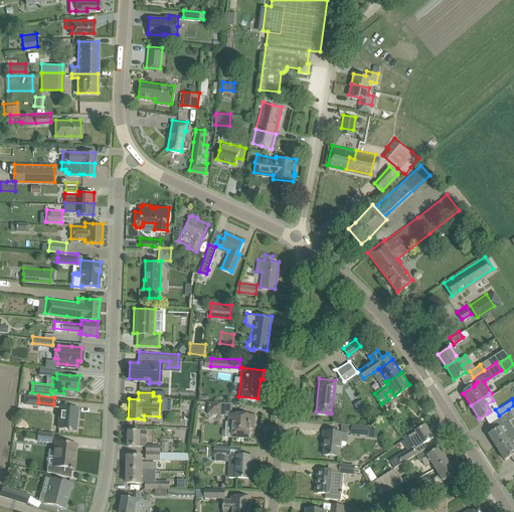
[(213,400),(207,399),(206,412),(227,413),(227,420),(231,421),(231,435),(248,436),(249,421),(253,422),(254,412),(233,411),(233,408),(220,408),(220,400),(219,400),(218,400),(213,400)]
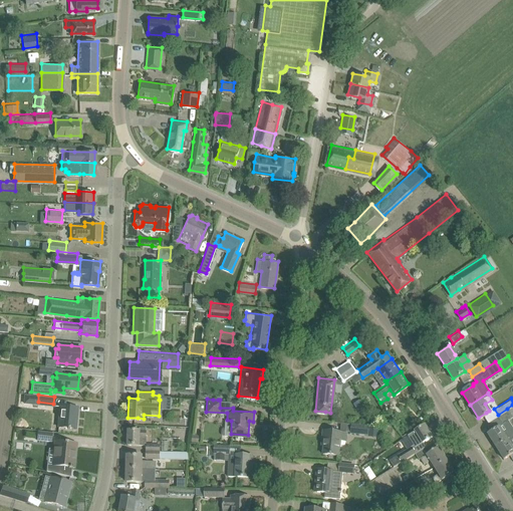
[(66,427),(68,427),(68,426),(74,427),(76,406),(58,404),(56,425),(66,426),(66,427)]
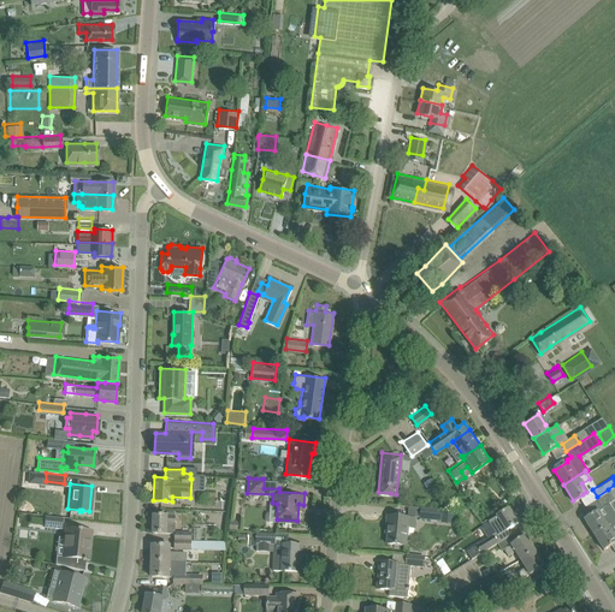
[(597,497),(596,498),(601,505),(613,497),(608,489),(597,497)]
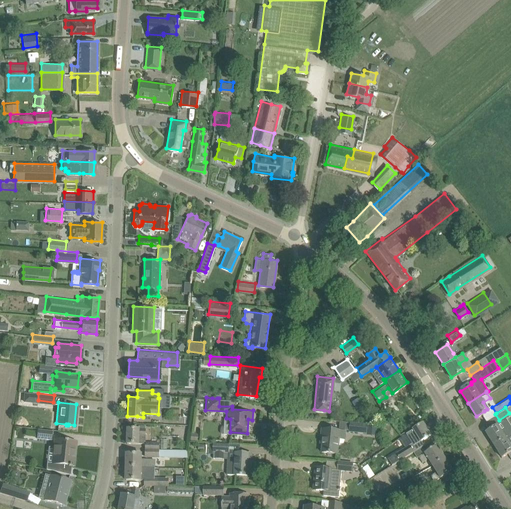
[(510,425),(506,417),(485,430),(493,443),(510,431),(510,425)]
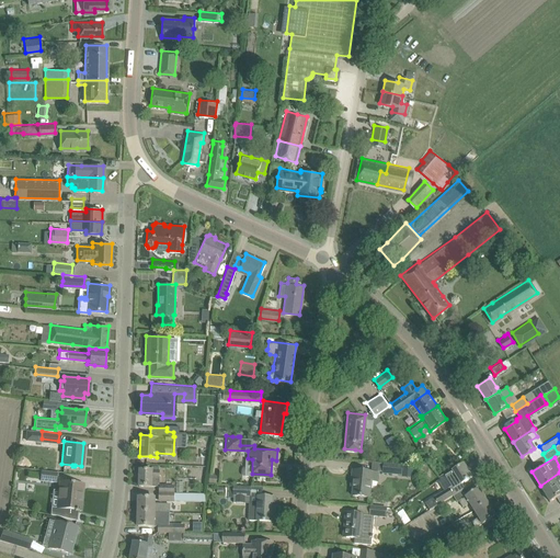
[(383,470),(400,473),(401,464),(384,462),(383,470)]
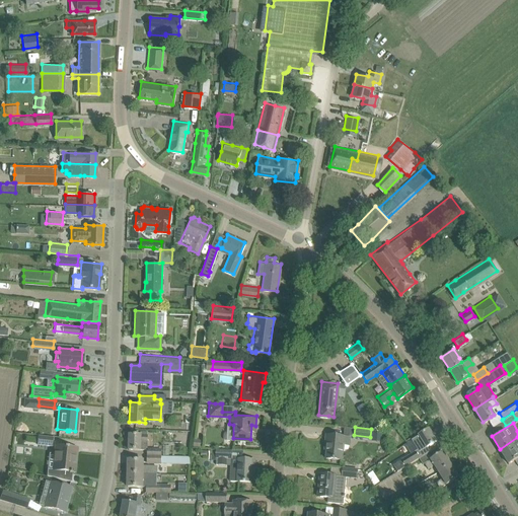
[(418,433),(419,433),(413,436),(416,442),(422,439),(426,445),(435,439),(428,427),(418,433)]
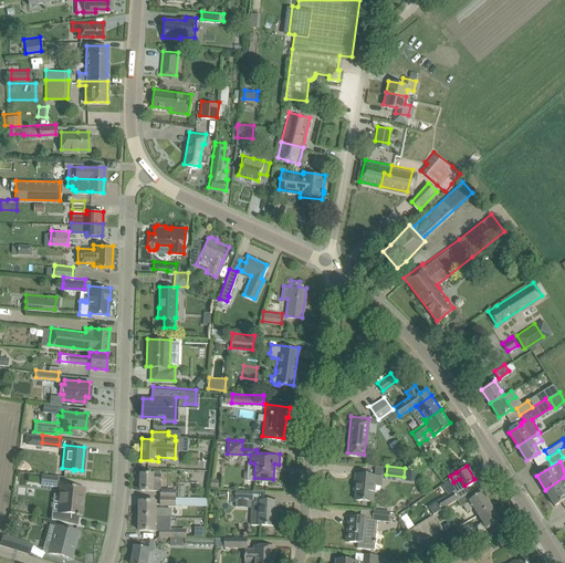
[(405,478),(416,480),(416,476),(417,471),(417,469),(406,468),(405,478)]
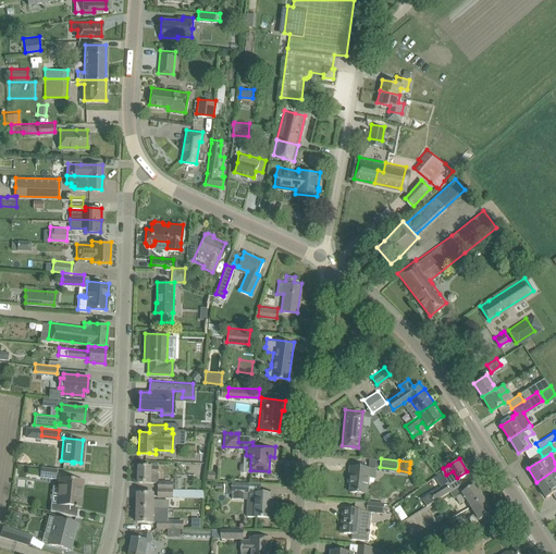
[(39,475),(54,477),(56,467),(40,465),(39,475)]
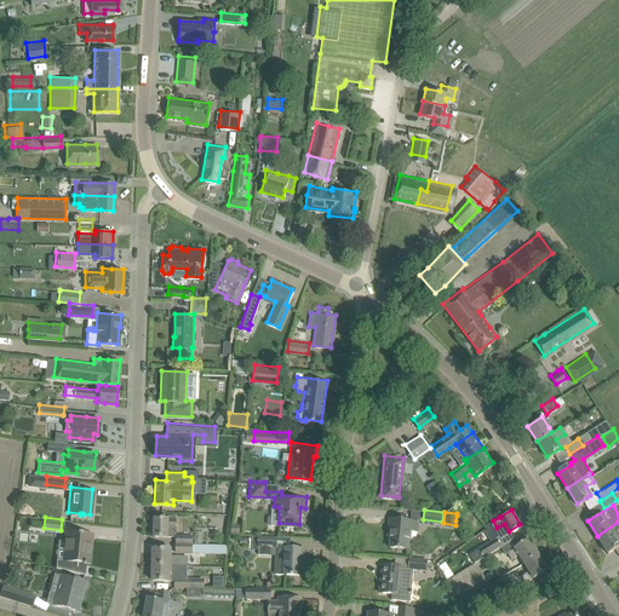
[(153,534),(167,535),(175,535),(175,517),(165,517),(153,517),(153,534)]
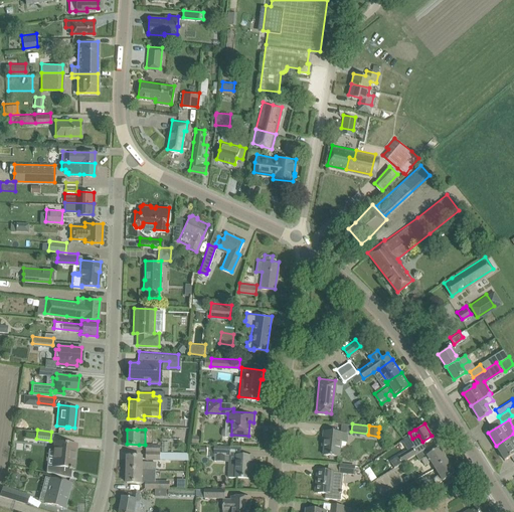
[(323,453),(339,455),(340,440),(346,440),(347,432),(325,430),(323,453)]
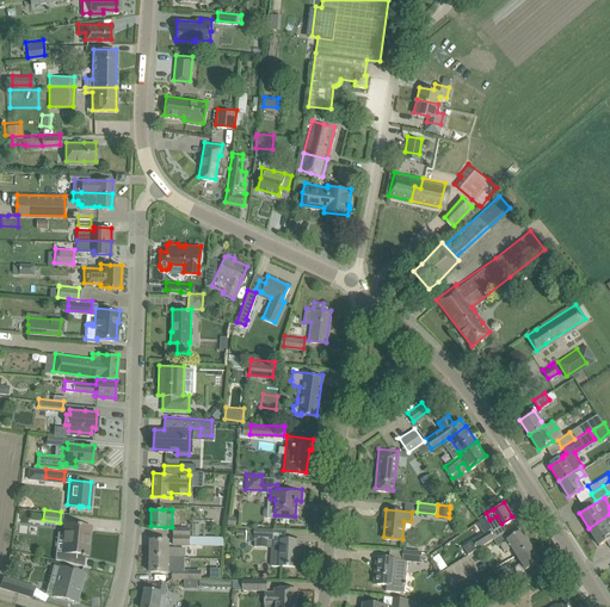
[(609,514),(589,528),(598,543),(609,534),(609,531),(608,527),(609,525),(609,514)]
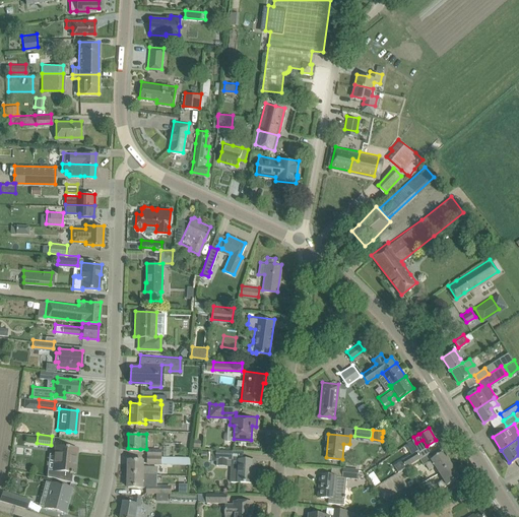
[(74,446),(55,444),(52,468),(46,468),(46,474),(70,480),(71,470),(74,471),(75,462),(72,462),(74,446)]
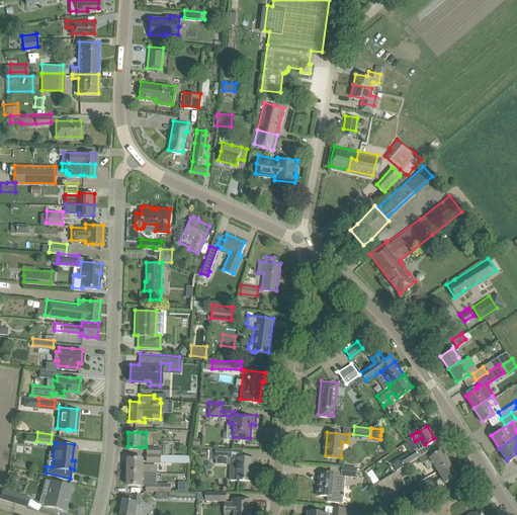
[(209,456),(216,456),(216,454),(231,455),(231,447),(216,446),(216,447),(209,447),(209,456)]
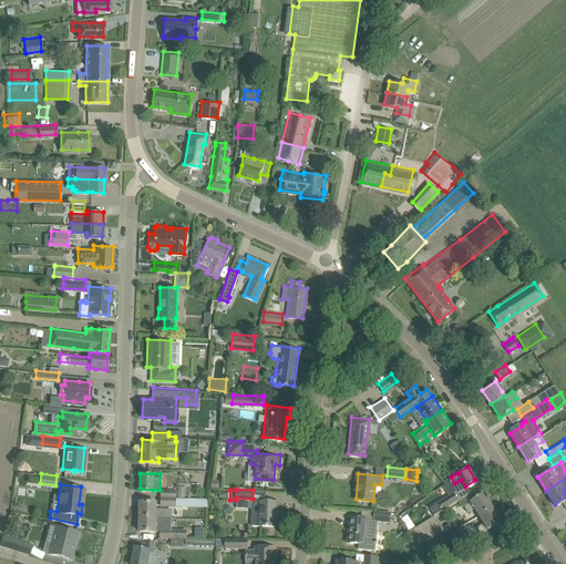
[(433,513),(458,499),(453,491),(429,505),(433,513)]
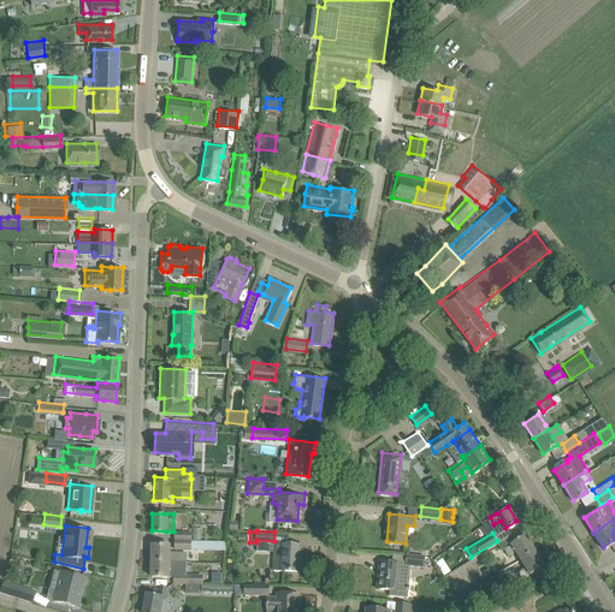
[(514,550),(519,558),(534,548),(525,533),(503,546),(507,553),(514,550)]
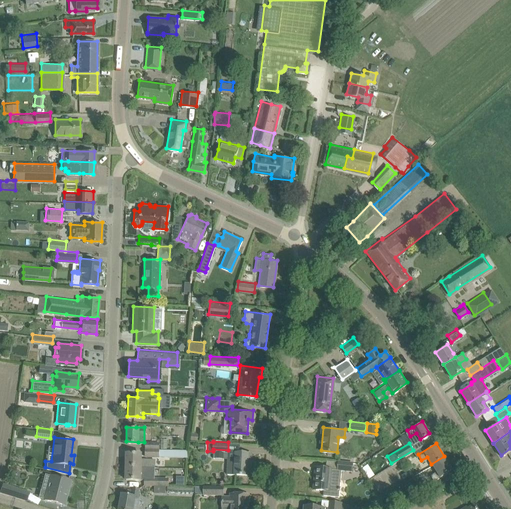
[(158,448),(145,447),(145,454),(187,456),(187,448),(158,448)]
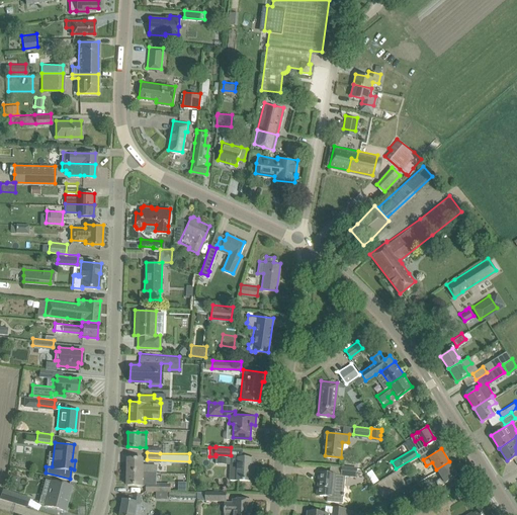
[(229,478),(240,479),(250,479),(251,464),(253,464),(253,457),(238,456),(237,463),(230,462),(229,478)]
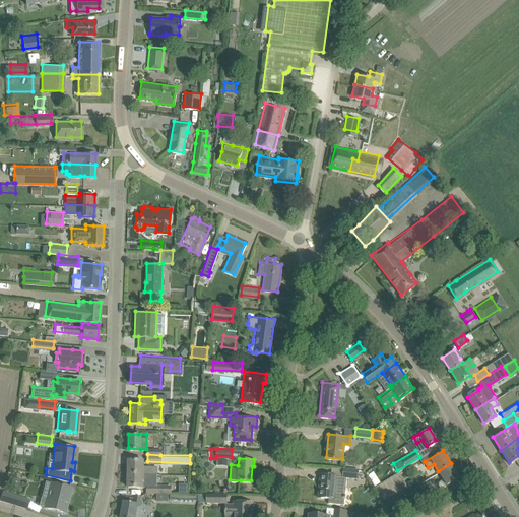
[(142,464),(142,459),(128,459),(127,472),(156,473),(157,464),(142,464)]
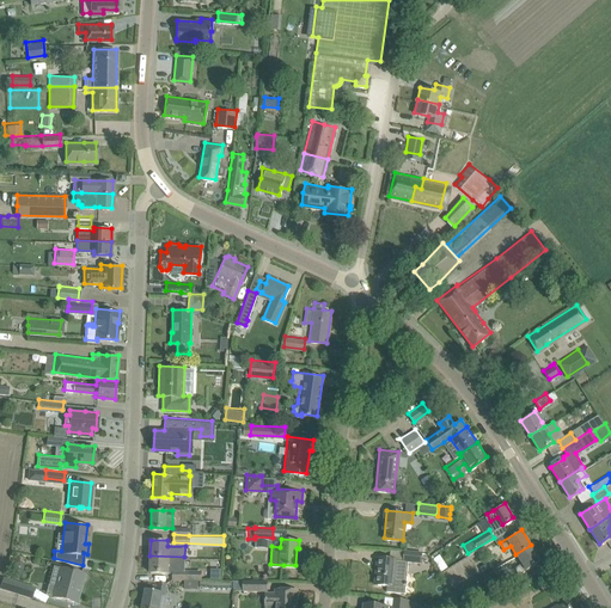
[(531,545),(515,554),(521,562),(514,566),(518,573),(525,569),(526,569),(541,559),(531,545)]
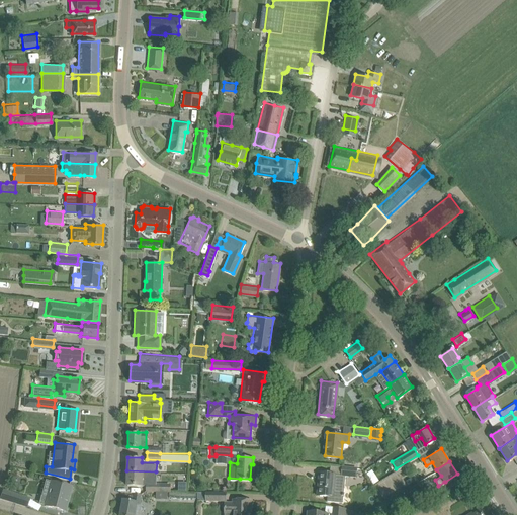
[(341,474),(354,475),(355,466),(341,465),(341,474)]
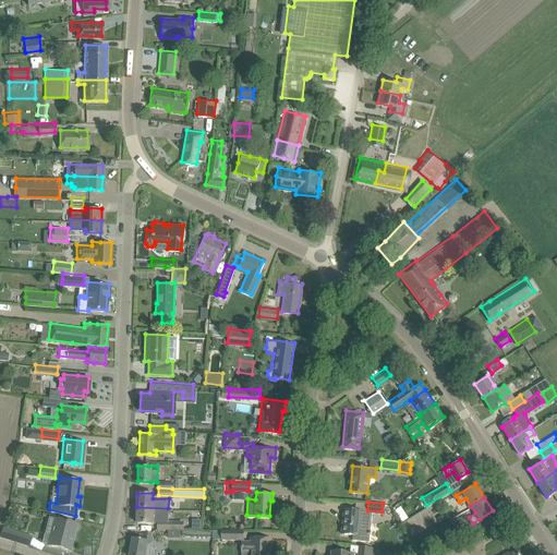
[(157,518),(168,519),(168,508),(136,507),(136,521),(157,521),(157,518)]
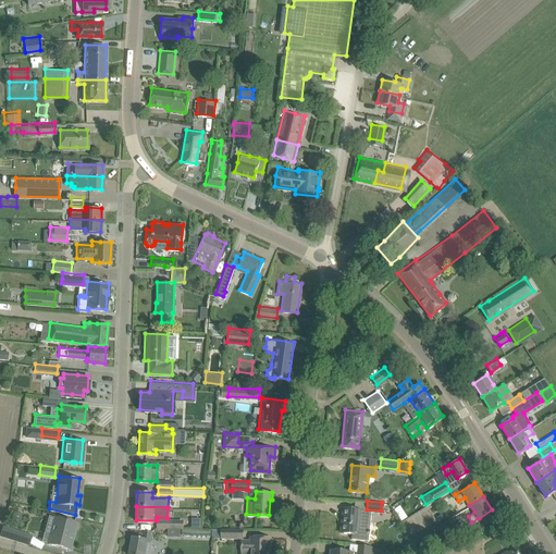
[(353,537),(368,539),(370,509),(360,508),(343,506),(340,530),(353,532),(353,537)]
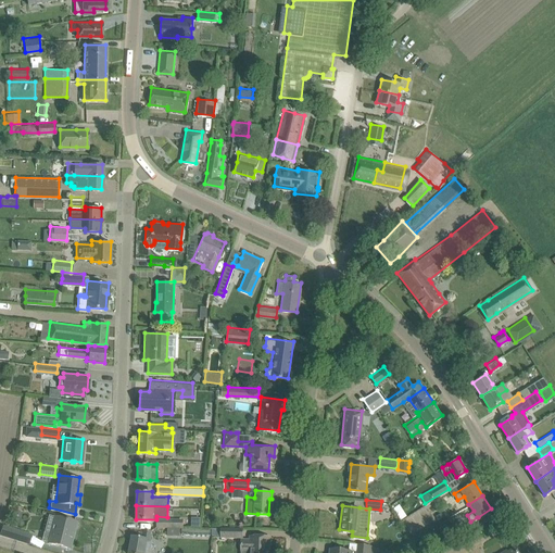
[(42,529),(40,539),(68,547),(75,520),(54,514),(50,531),(42,529)]
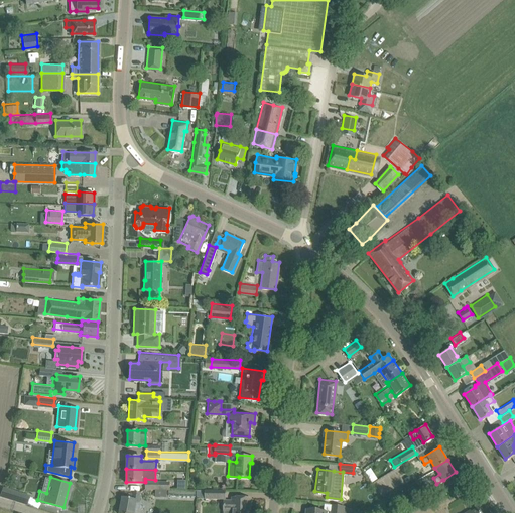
[(183,487),(183,478),(175,478),(174,487),(183,487)]
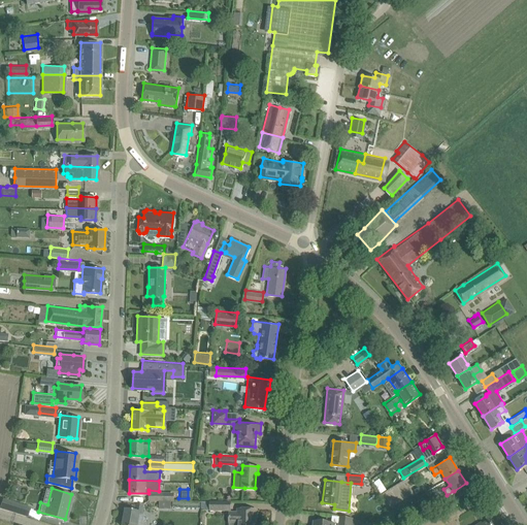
[(159,498),(159,499),(169,499),(173,499),(173,491),(159,491),(149,490),(149,493),(149,498),(159,498)]
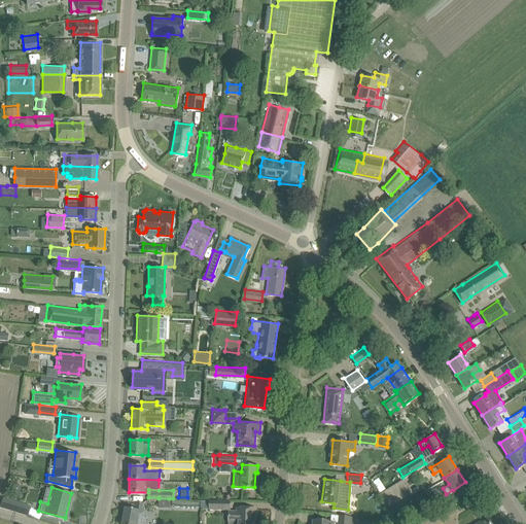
[(6,507),(26,513),(29,504),(9,498),(6,507)]
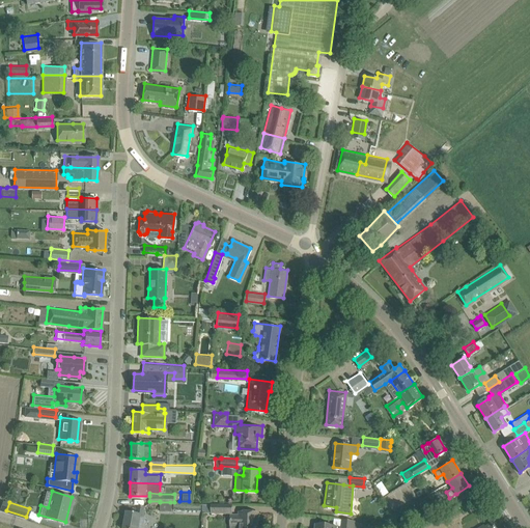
[(230,503),(213,502),(211,502),(211,511),(230,512),(230,503)]
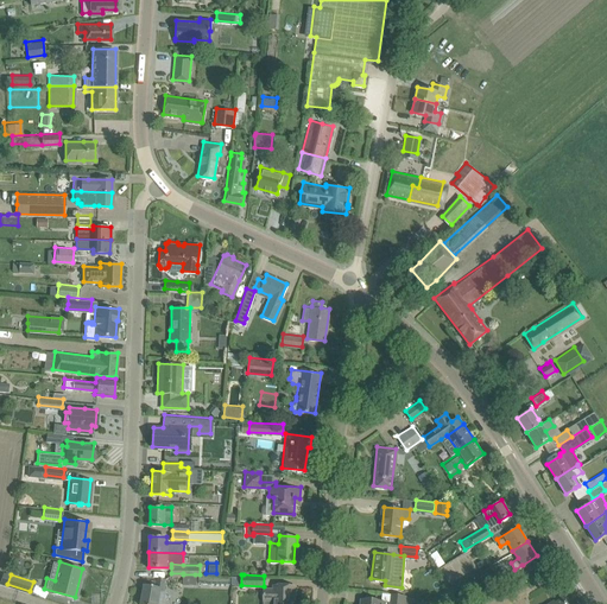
[(139,603),(157,603),(160,589),(162,589),(164,577),(157,576),(156,585),(144,584),(139,603)]
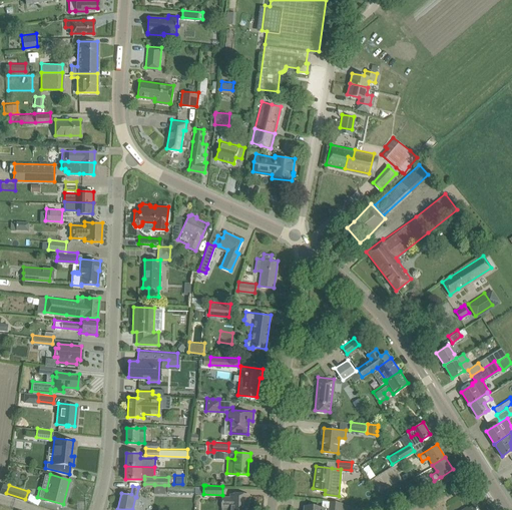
[(221,496),(220,508),(233,508),(232,509),(246,509),(247,494),(237,493),(229,493),(229,496),(221,496)]
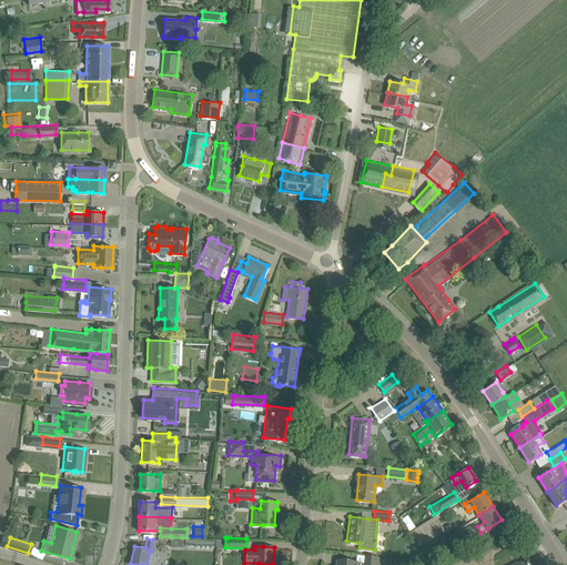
[(363,564),(377,564),(378,555),(364,554),(363,564)]
